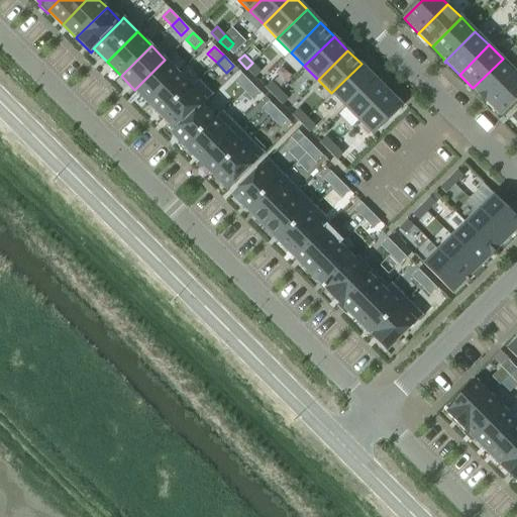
[(503,59),(473,88),(487,102),(516,73),(503,59)]
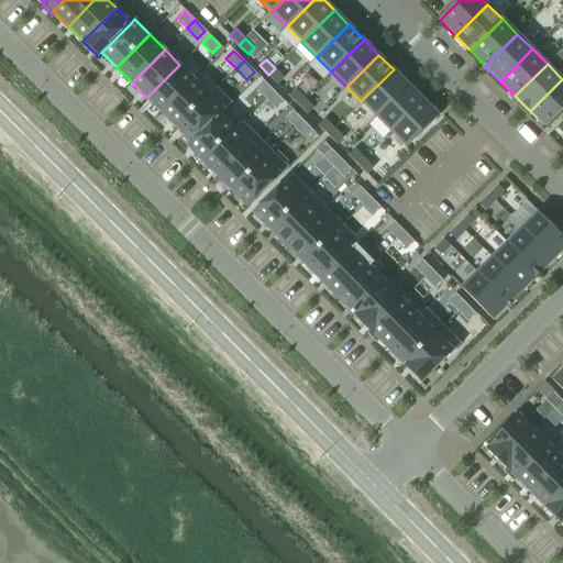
[(179,65),(146,98),(162,112),(195,79),(179,65)]
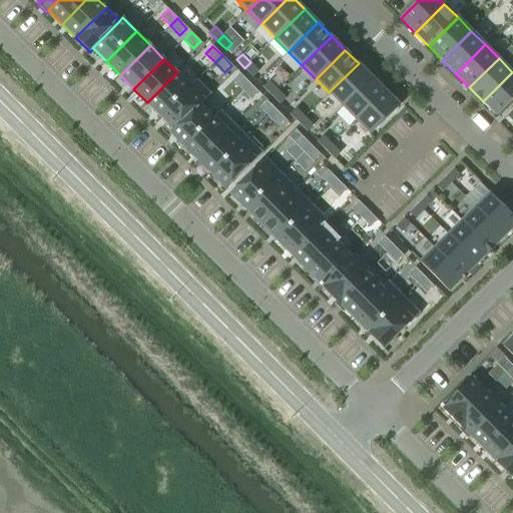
[(250,62),(244,68),(253,76),(259,71),(250,62)]
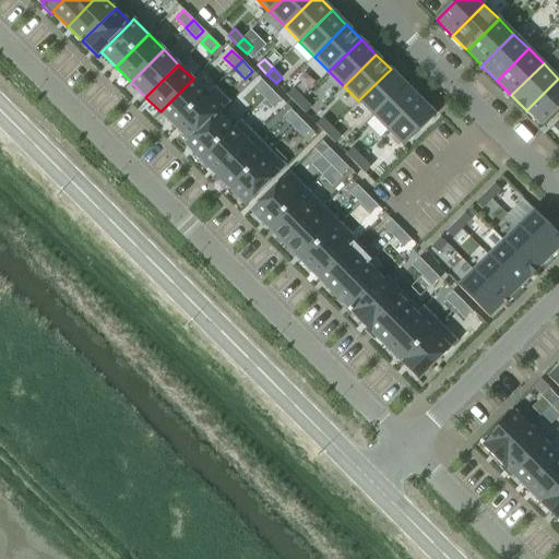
[(391,69),(358,100),(373,116),(405,84),(391,69)]
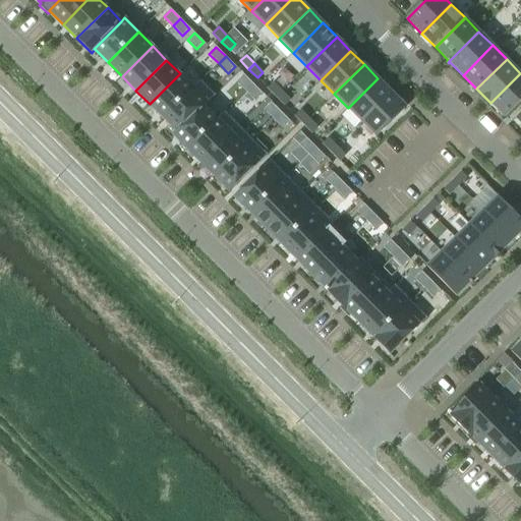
[(180,73),(150,104),(163,118),(193,88),(193,87),(180,73)]
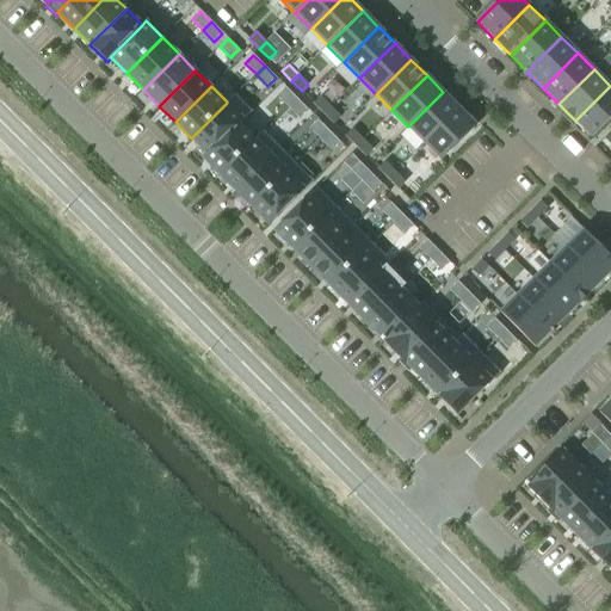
[(610,86),(575,121),(592,137),(610,118),(610,86)]
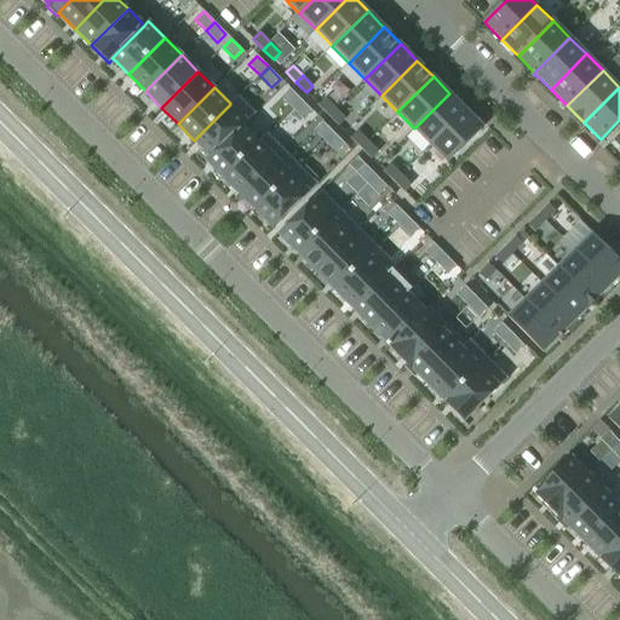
[(290,89),(281,97),(293,109),(302,101),(290,89)]
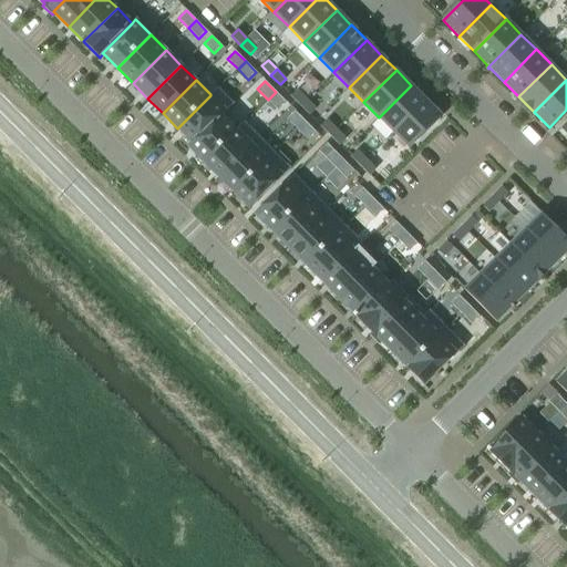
[(411,85),(379,117),(393,133),(426,101),(411,85)]
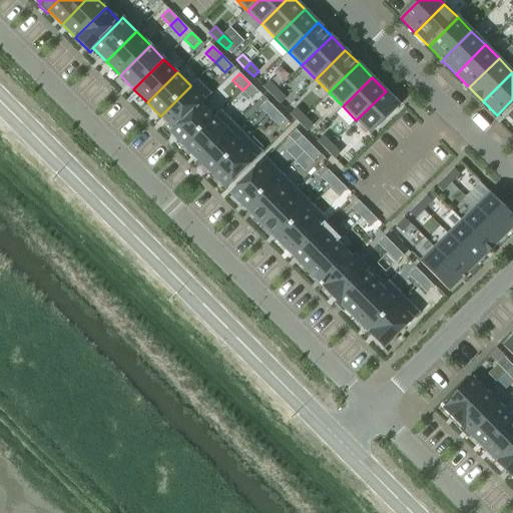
[(190,86),(160,116),(173,129),(174,130),(201,103),(201,104),(212,94),(197,79),(190,85),(190,86)]
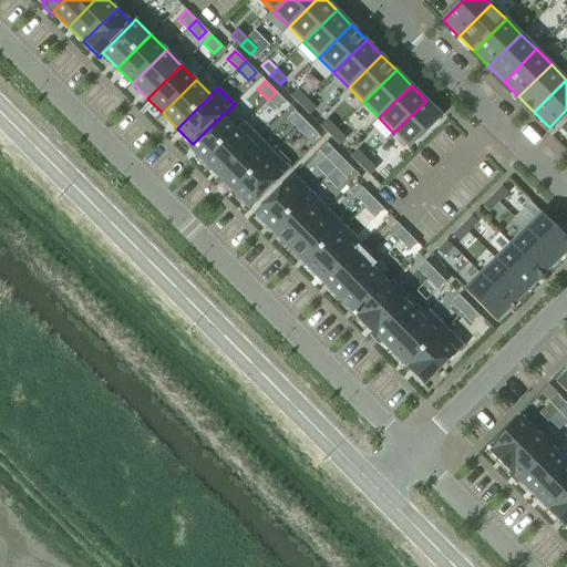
[(298,90),(291,96),(300,105),(307,99),(298,90)]
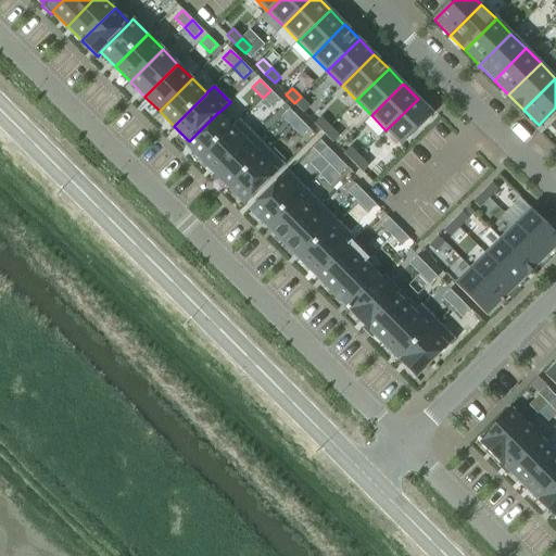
[(270,90),(263,98),(273,108),(280,100),(270,90)]
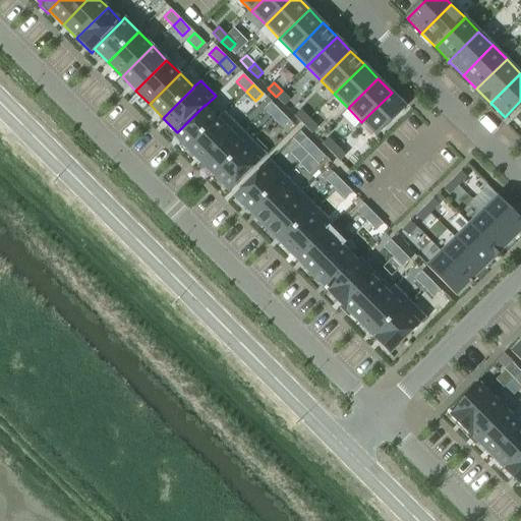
[(282,91),(276,97),(285,106),(290,100),(282,91)]
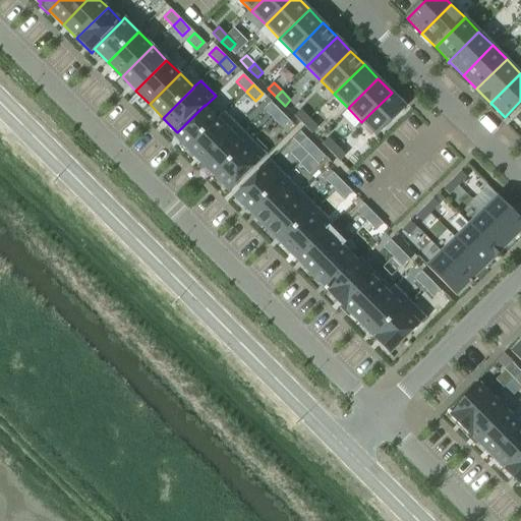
[(392,93),(361,122),(377,136),(406,107),(392,93)]
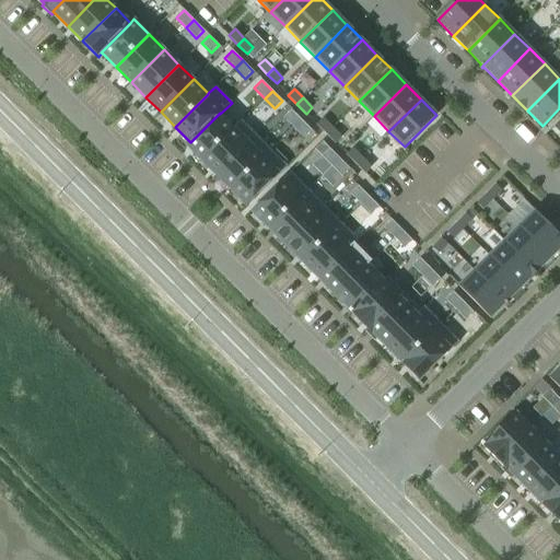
[(291,111),(283,118),(294,128),(302,120),(291,111)]
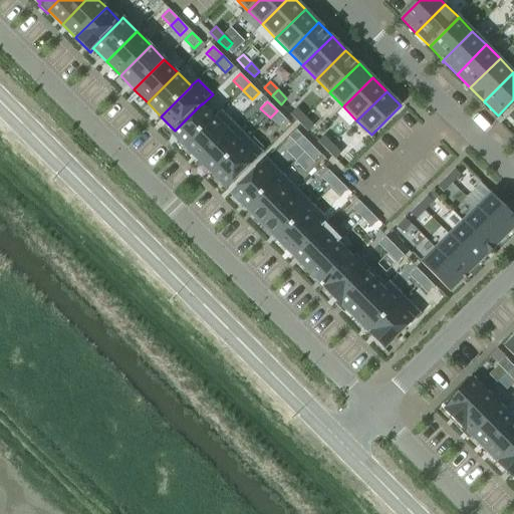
[(174,130),(171,134),(185,148),(215,117),(215,116),(202,104),(202,103),(175,131),(174,130)]
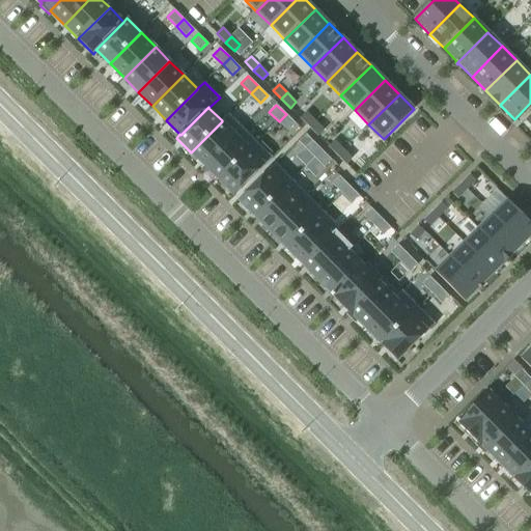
[(307,112),(301,118),(309,127),(315,121),(307,112)]
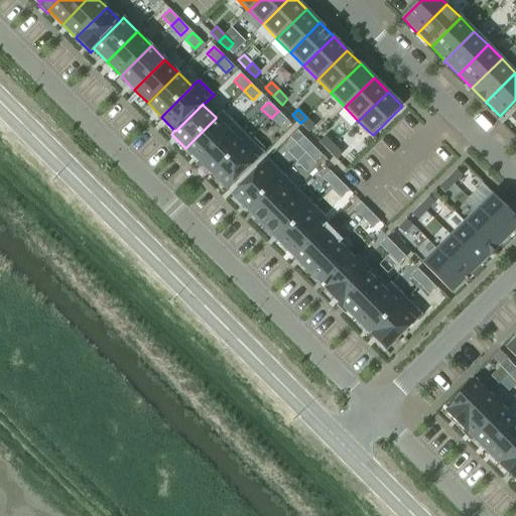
[(216,118),(185,148),(199,162),(237,125),(222,111),(216,117),(216,118)]
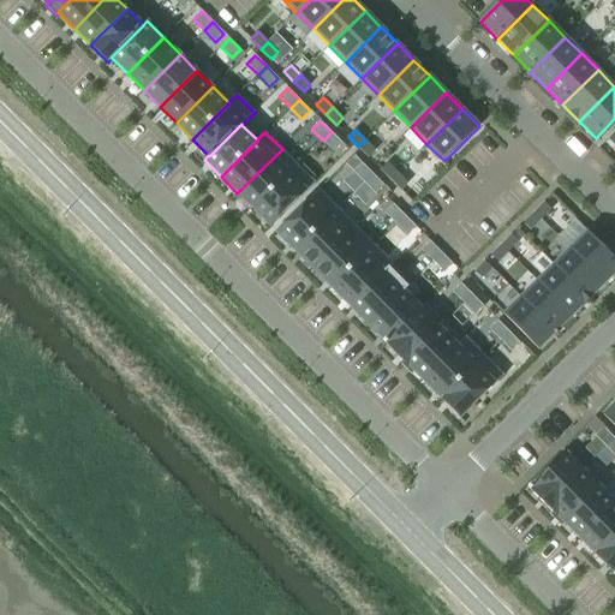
[(332,132),(323,141),(334,151),(342,144),(332,132)]
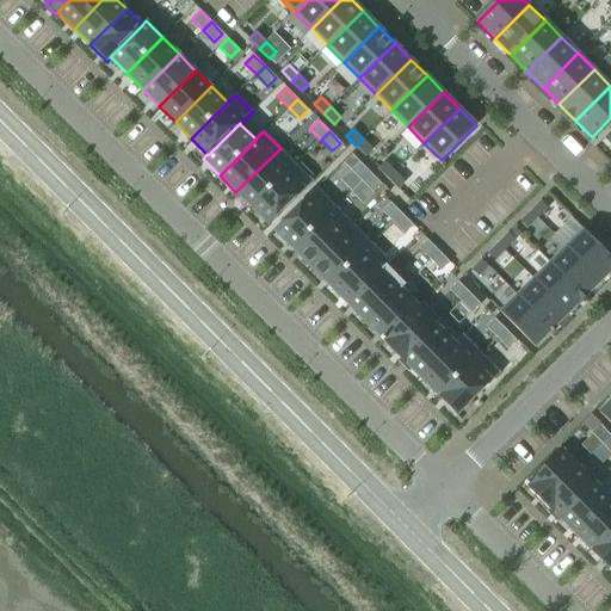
[(363,140),(356,146),(366,156),(372,149),(363,140)]
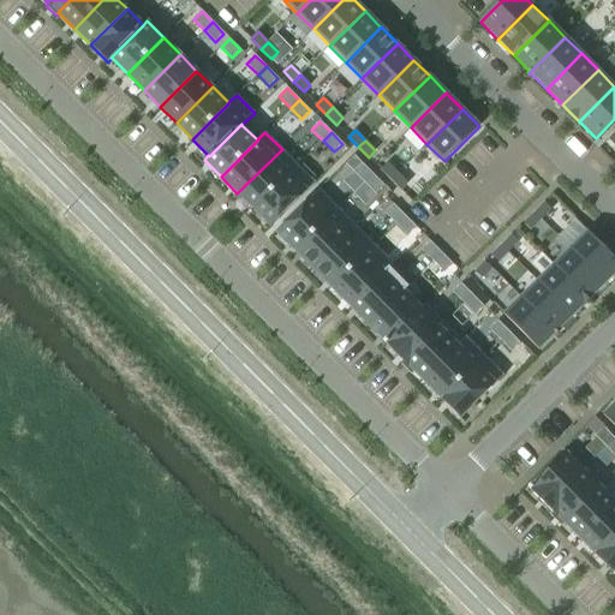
[(282,149),(237,193),(254,209),(298,165),(282,149)]
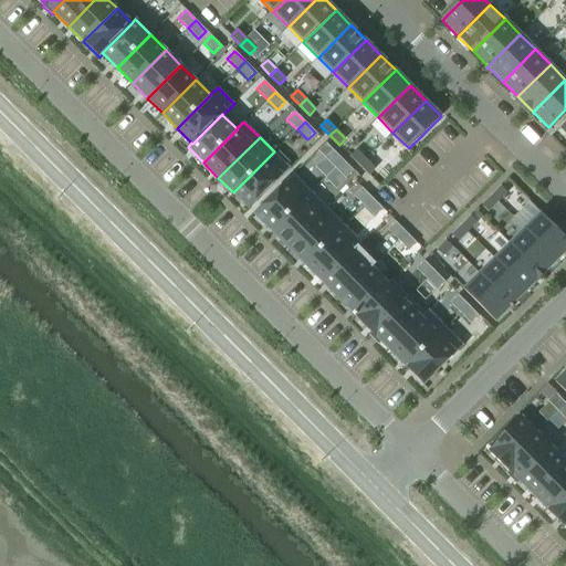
[(333,149),(325,157),(335,168),(343,160),(333,149)]
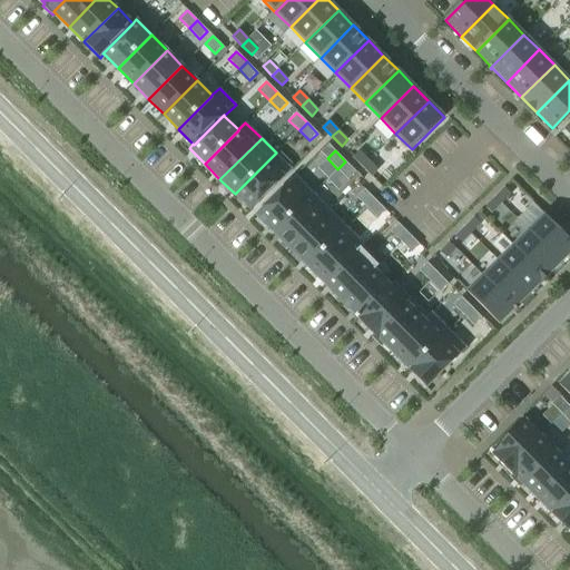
[(360,150),(353,157),(362,167),(369,160),(360,150)]
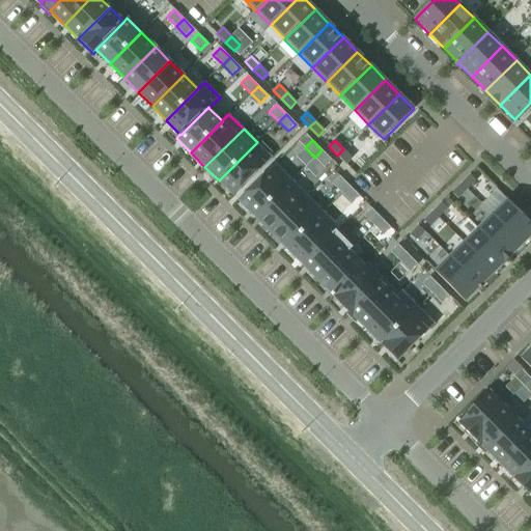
[(257,142),(219,180),(233,196),(272,158),(257,142)]
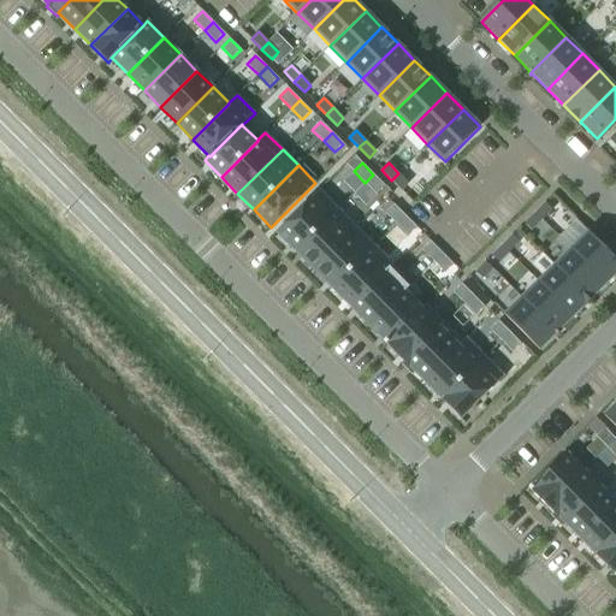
[(398,173),(391,181),(402,190),(408,183),(398,173)]
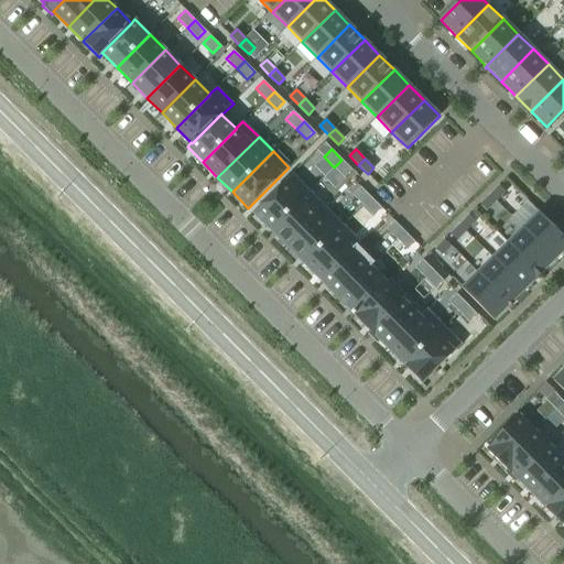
[(342,160),(334,167),(345,177),(353,170),(342,160)]
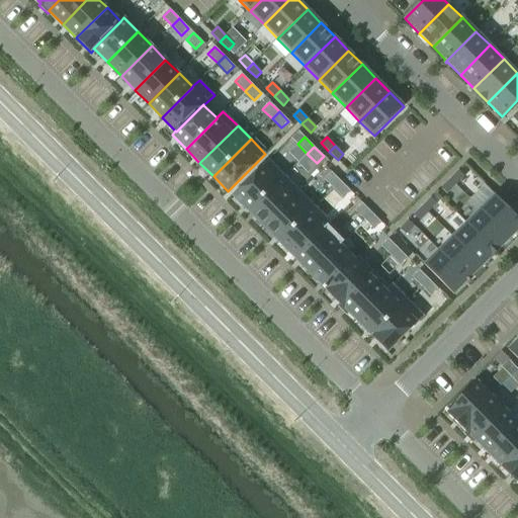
[(269,159),(233,195),(249,211),(285,175),(269,159)]
